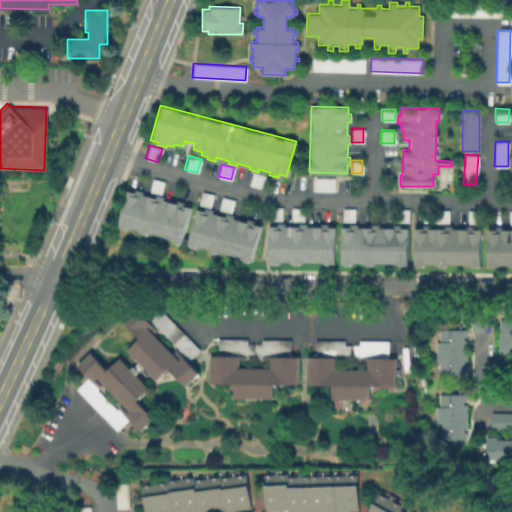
[(265,175),(261,188),(248,184),(252,171),(265,175)]
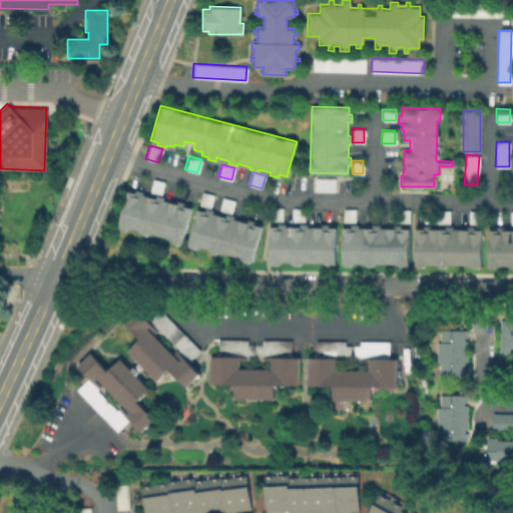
[(334,189),(314,189),(314,176),(335,177),(334,189)]
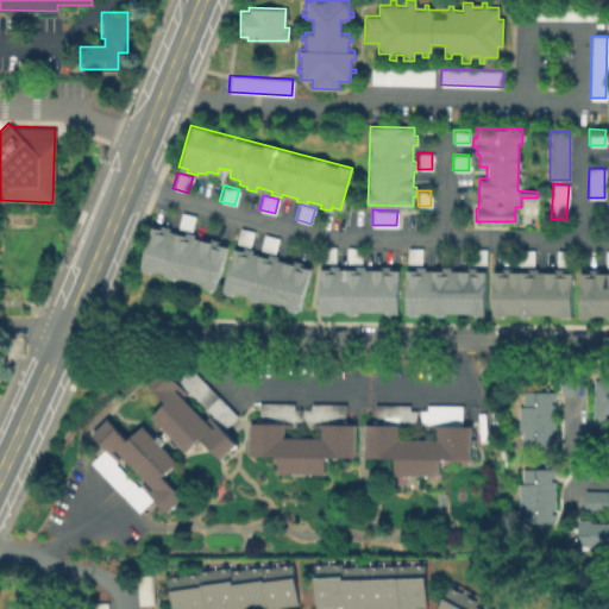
[(194,214),(190,230),(177,227),(180,212),(194,214)]
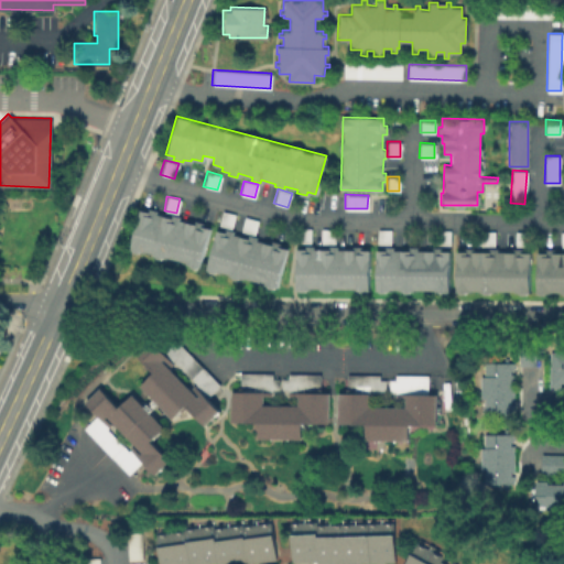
[(210,228),(199,267),(128,246),(139,208),(147,210),(148,207),(156,209),(155,213),(169,217),(170,214),(180,216),(179,219),(193,223),(194,219),(203,221),(202,225),(210,228)]
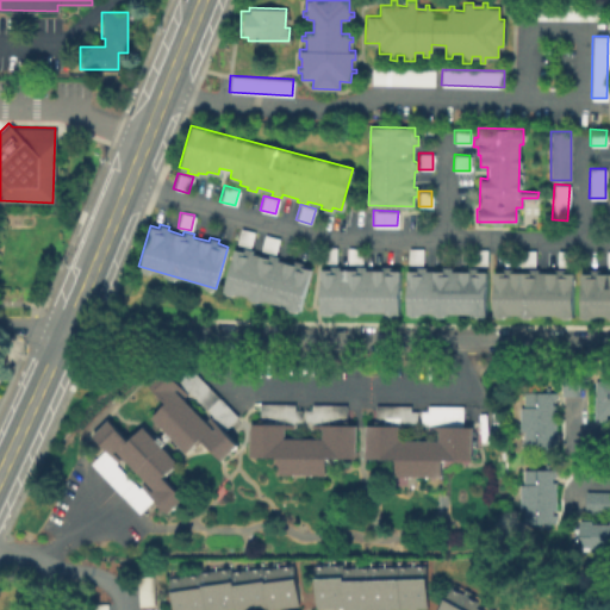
[(254,230),(249,246),(236,242),(240,226),(254,230)]
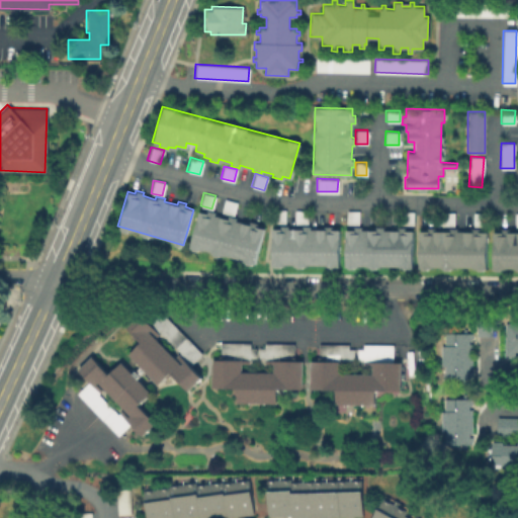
[(237,201),(234,214),(221,211),(224,198),(237,201)]
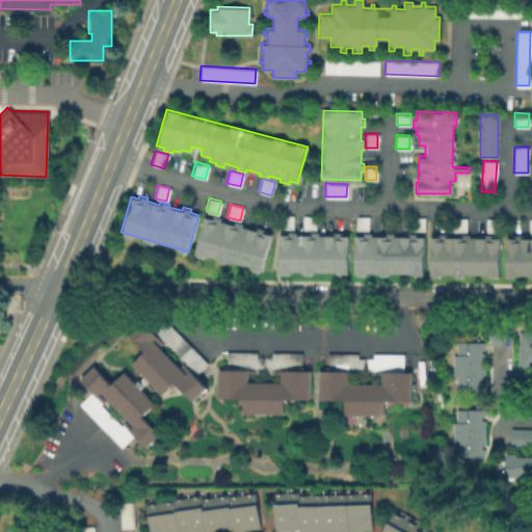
[(292,228),(281,229),(281,214),(292,214),(292,228)]
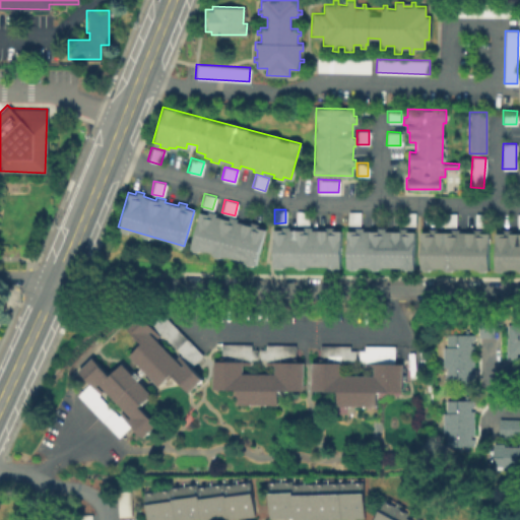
[(264,229),(255,265),(190,248),(199,211),(206,213),(207,210),(215,212),(214,215),(228,218),(229,215),(237,217),(236,220),(249,223),(250,221),(258,223),(257,226),(264,229)]
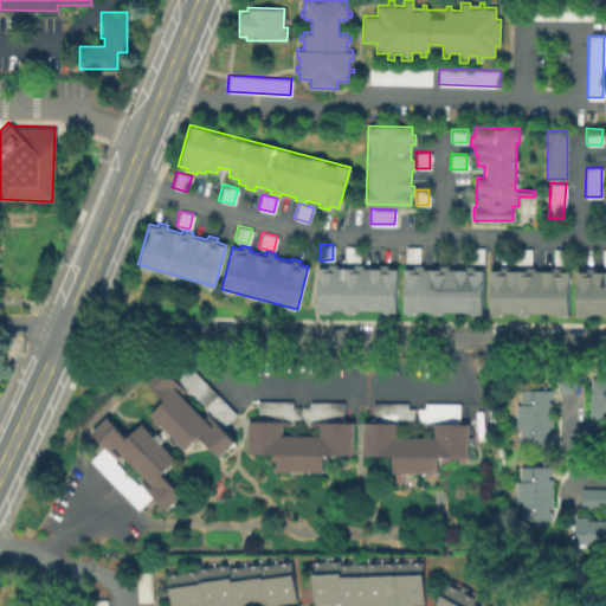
[(360,260),(343,260),(343,245),(360,245),(360,260)]
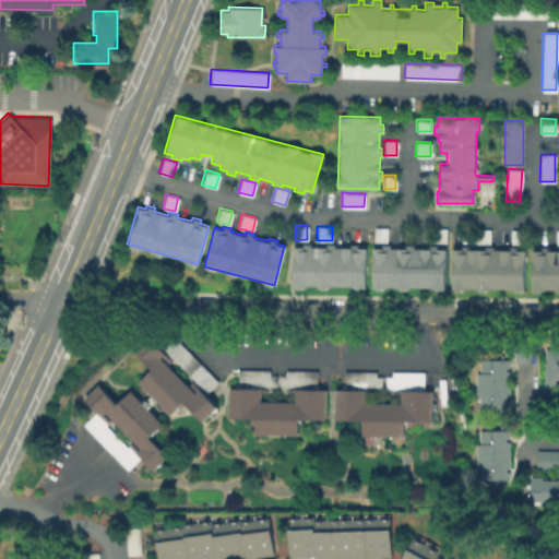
[(387,241),(373,241),(373,226),(387,226),(387,241)]
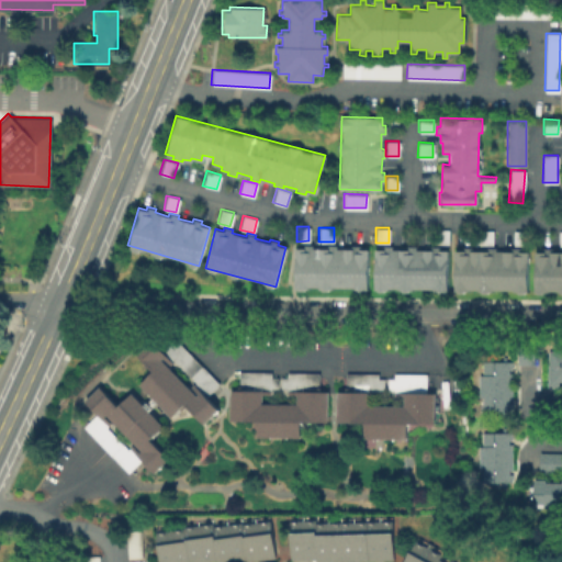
[(448,244),(434,244),(434,228),(448,228),(448,244)]
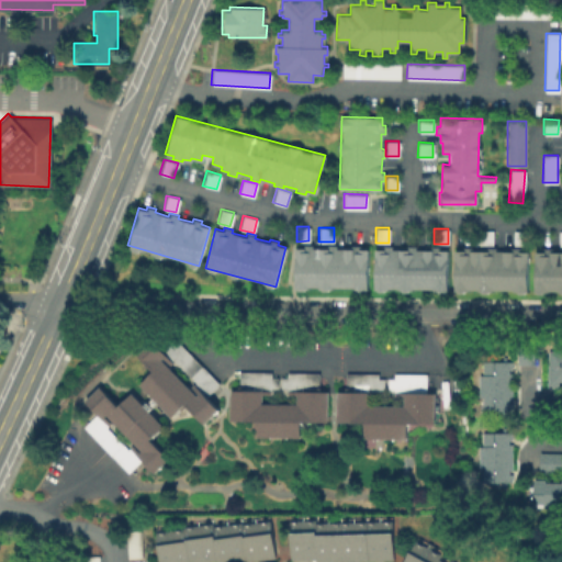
[(493,244),(479,244),(479,229),(493,229),(493,244)]
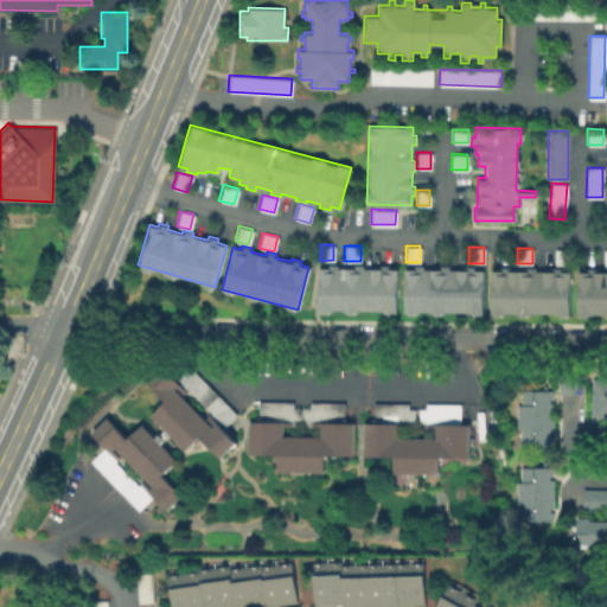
[(569,264),(554,264),(555,248),(570,249),(569,264)]
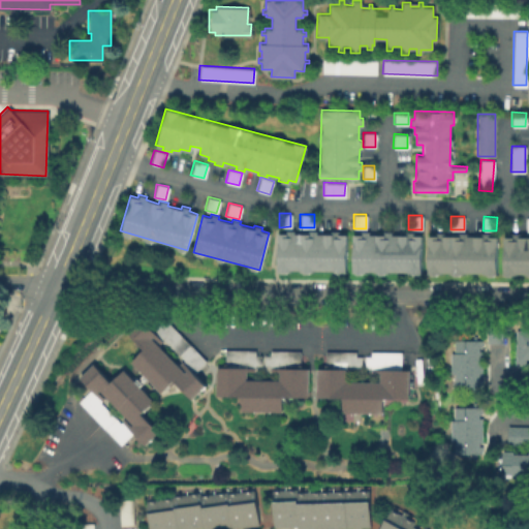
[(346,272),(277,270),(278,232),(285,232),(285,229),(293,229),(293,232),(308,232),(308,229),(316,229),(316,232),(331,232),(331,229),(339,229),(339,234),(346,234),(346,272)]
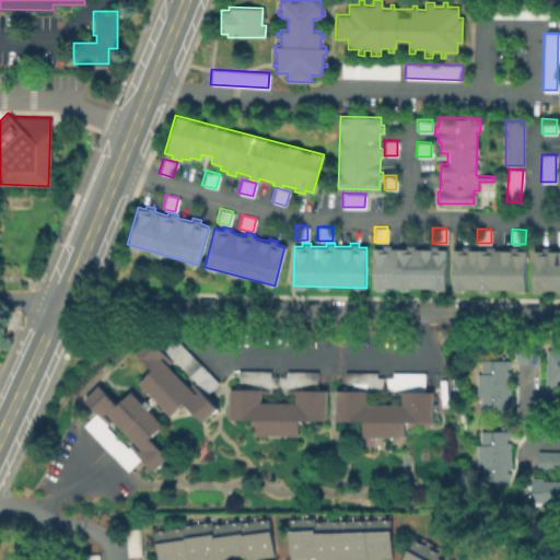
[(446,248),(445,289),(373,288),(374,247),(382,247),(382,244),(391,244),(391,247),(406,247),(406,244),(413,244),(413,247),(429,248),(429,245),(438,245),(438,248),(446,248)]
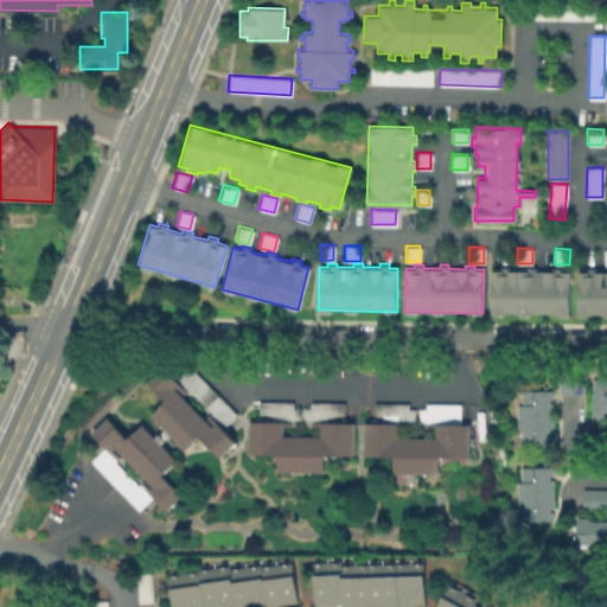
[(569,314),(490,312),(491,269),(498,269),(498,266),(509,266),(509,269),(526,270),(526,266),(536,267),(536,270),(551,270),(551,266),(561,267),(561,270),(570,270),(569,314)]
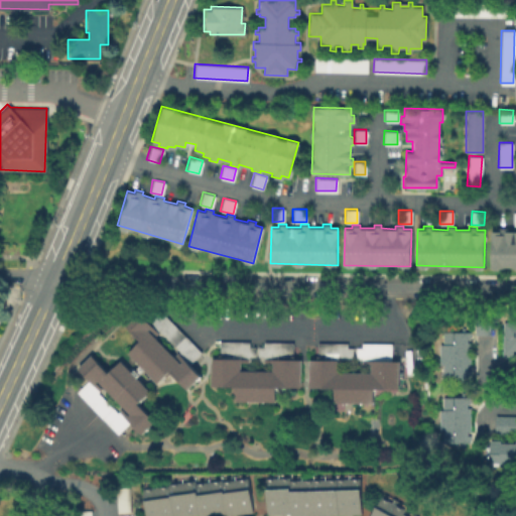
[(515,266),(491,266),(491,230),(498,230),(498,226),(508,226),(508,230),(515,230),(515,266)]
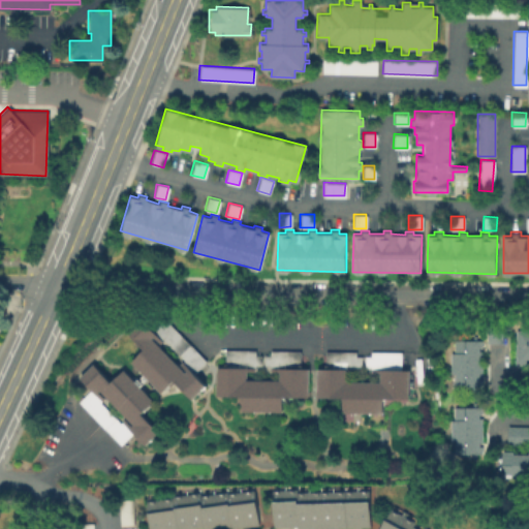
[(160,393),(129,360),(142,347),(124,330),(138,316),(151,330),(163,317),(205,361),(193,372),(205,384),(190,399),(173,380),(160,393)]
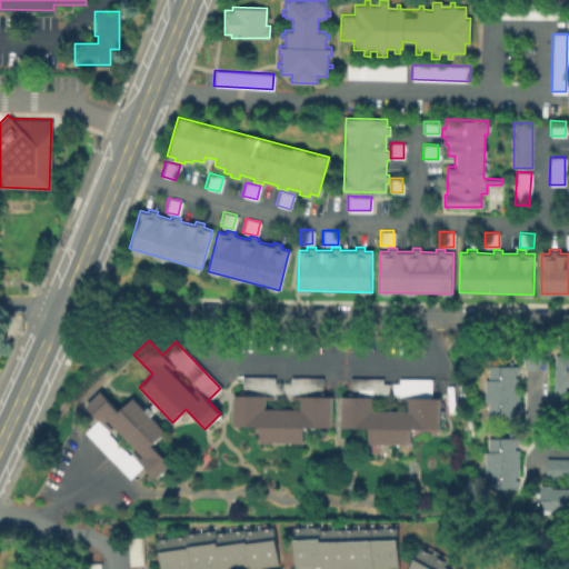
[(551,353),(568,353),(568,397),(550,397),(551,353)]
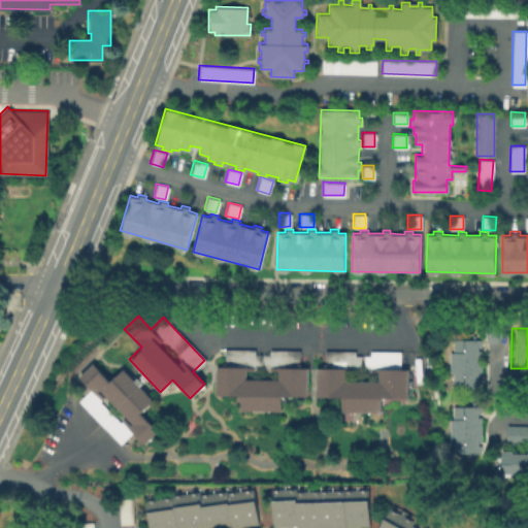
[(450,338),(479,337),(480,387),(449,387),(449,374),(447,374),(447,352),(450,351),(450,338)]
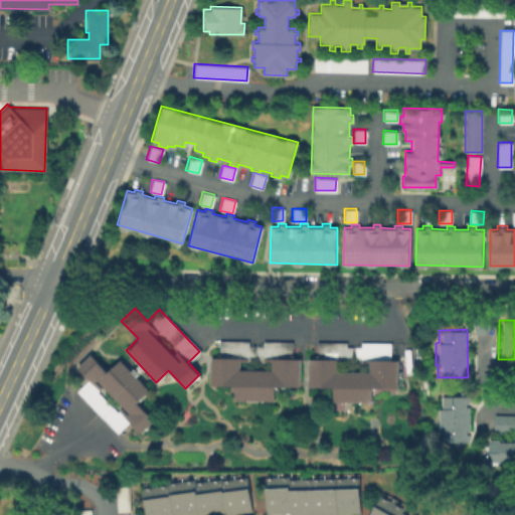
[(274,400),(232,399),(232,384),(208,384),(209,356),(217,356),(217,339),(247,340),(247,344),(253,345),(252,354),(247,353),(247,361),(238,361),(238,368),(270,369),(270,362),(261,362),(261,354),(256,353),(256,346),(262,346),(262,340),(291,340),(291,358),(299,358),(298,386),(274,385),(274,400)]
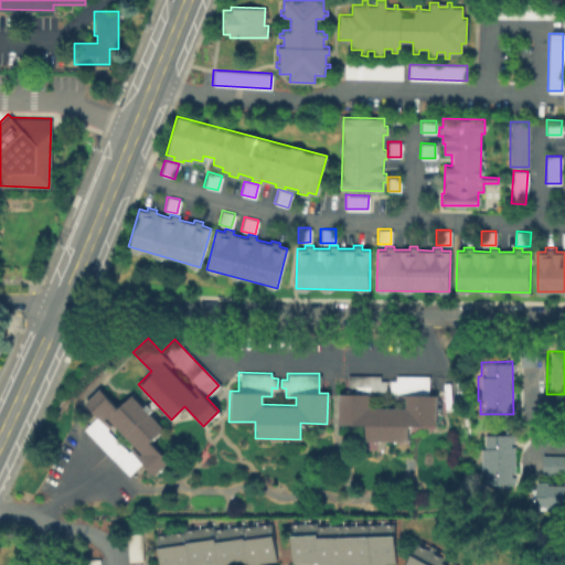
[(363,439),(363,424),(337,424),(337,393),(345,393),(345,374),(379,374),(379,380),(384,380),(384,391),(379,390),(379,398),(368,397),(368,406),(403,406),(403,400),(393,400),(394,391),(388,391),(388,380),(394,380),(394,374),(427,375),(426,394),(435,394),(435,425),(408,425),(407,440),(363,439)]
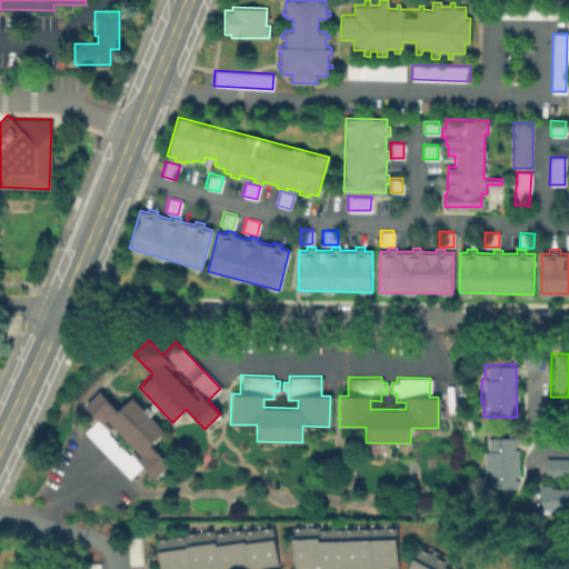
[(155,478),(141,465),(127,478),(82,431),(96,418),(82,405),(98,390),(117,409),(130,396),(163,430),(150,443),(169,463),(155,478)]
